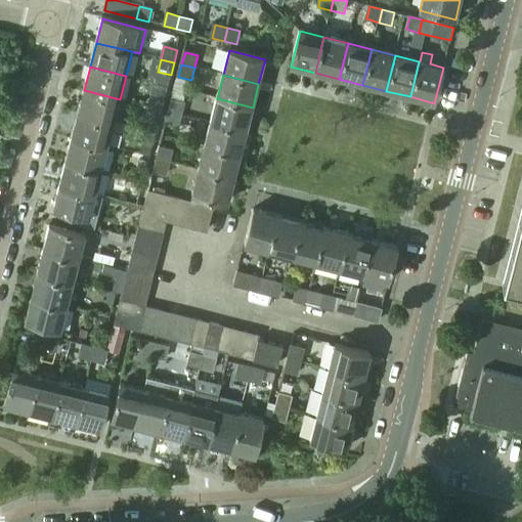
[(79,114),(114,123),(120,99),(84,90),(79,114)]
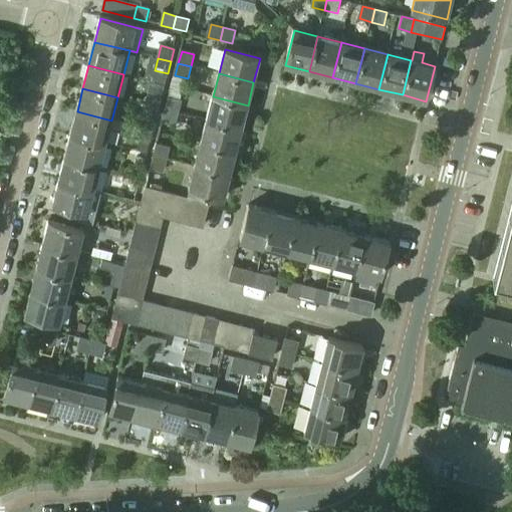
[(146,105),(159,108),(162,95),(150,92),(146,105)]
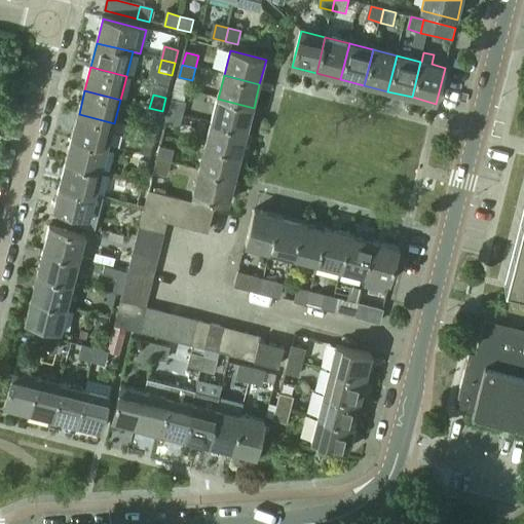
[(218,99),(212,123),(248,133),(254,108),(218,99)]
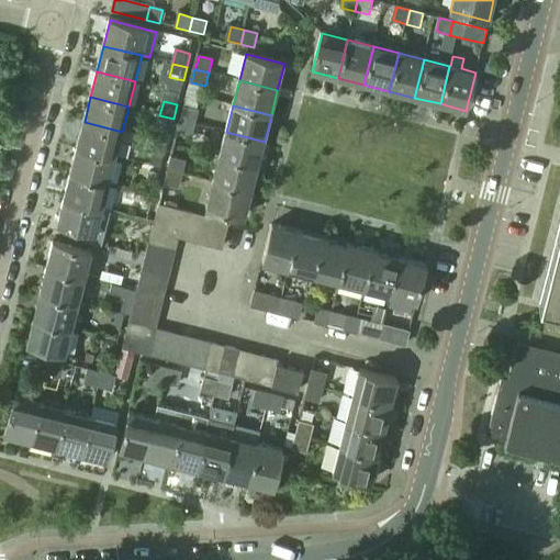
[(181,121),(196,124),(199,111),(186,107),(181,121)]
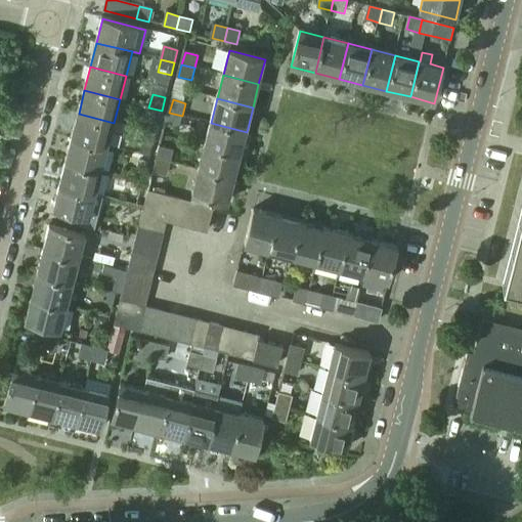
[(145,120),(159,123),(162,111),(148,107),(145,120)]
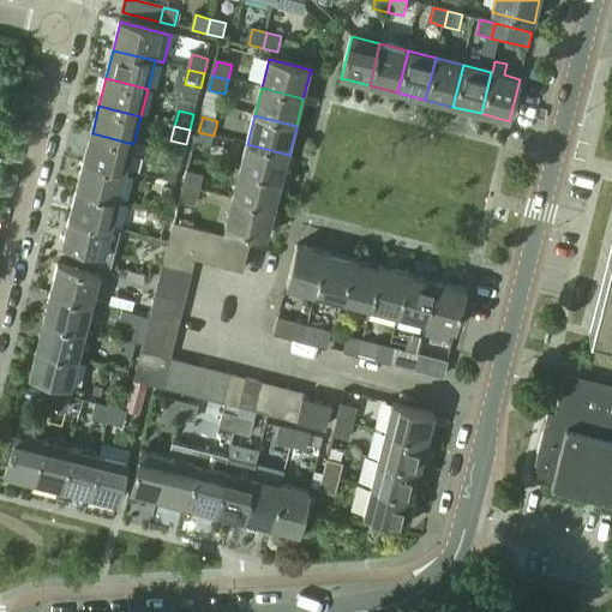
[(195,147),(210,150),(214,136),(198,132),(195,147)]
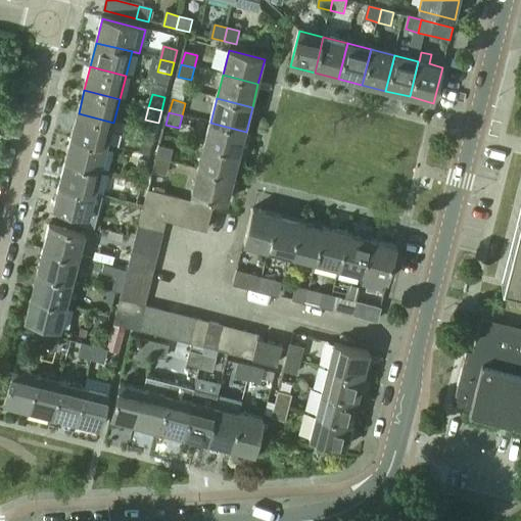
[(73,138),(107,147),(113,123),(79,113),(73,138)]
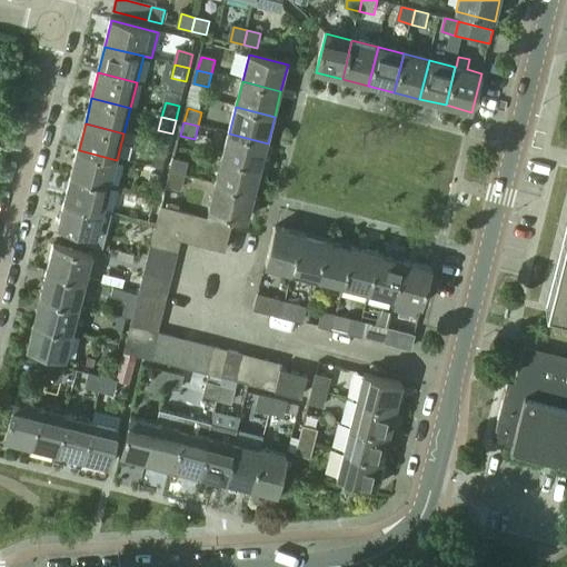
[(229,133),(222,159),(261,169),(268,143),(229,133)]
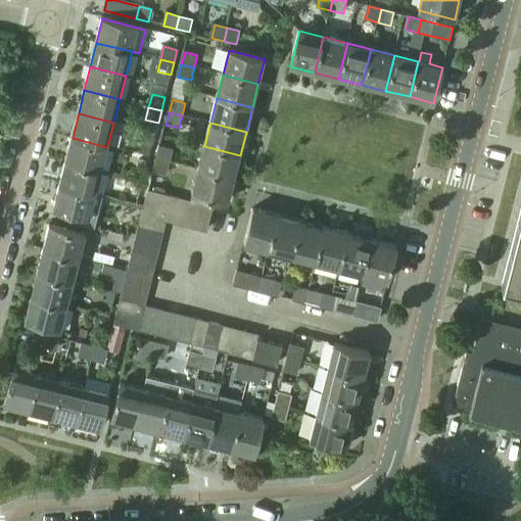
[(66,161),(101,171),(107,147),(73,138),(66,161)]
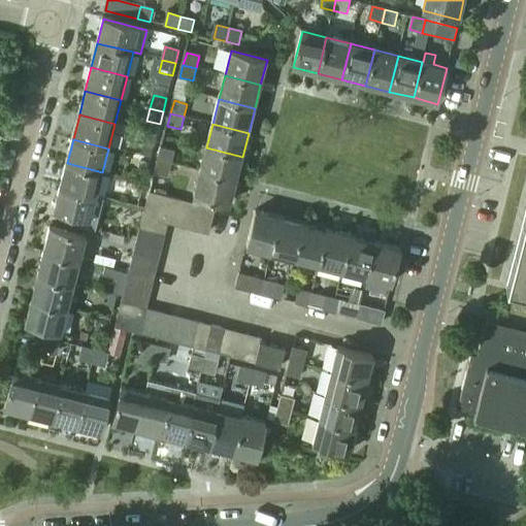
[(206,148),(200,171),(236,181),(242,157),(206,148)]
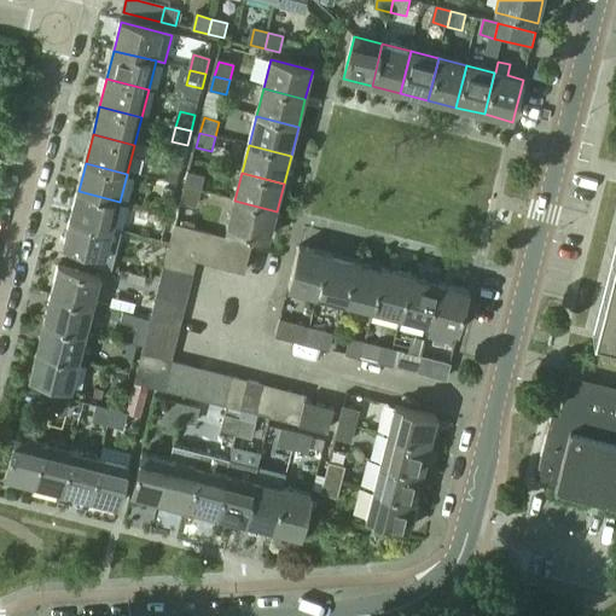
[(186,189),(201,192),(204,178),(190,174),(186,189)]
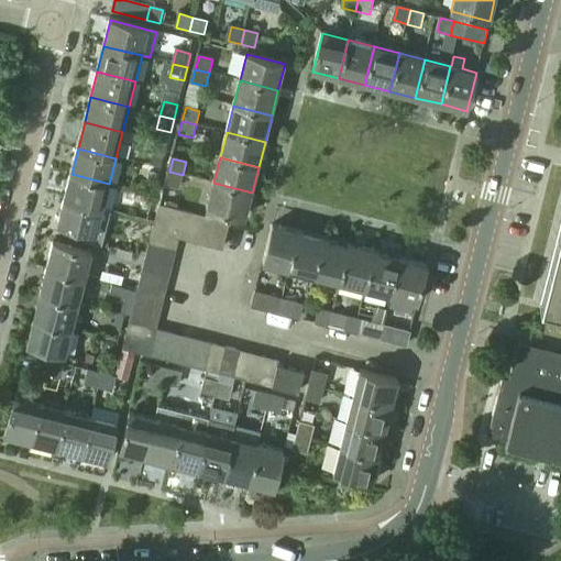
[(165,185),(179,189),(183,175),(169,172),(165,185)]
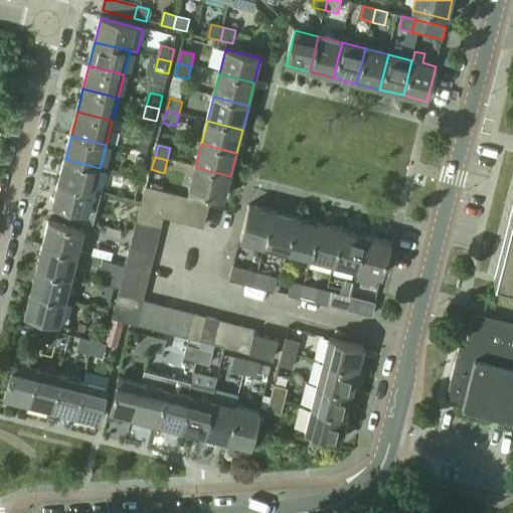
[(59,182),(94,191),(100,168),(65,159),(59,182)]
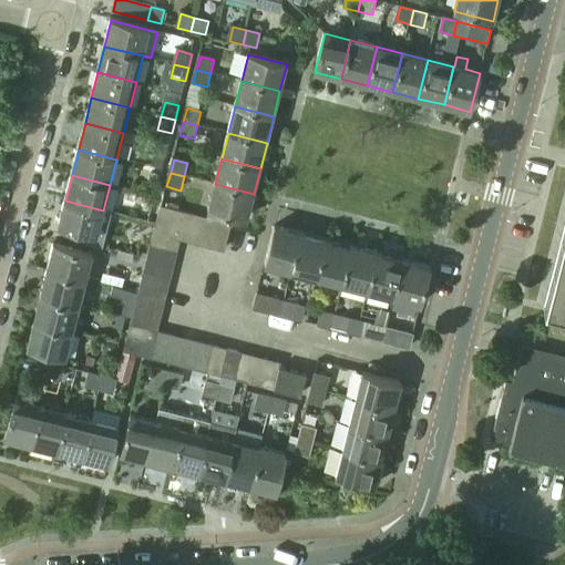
[(208,219),(217,222),(230,225),(233,217),(247,221),(254,194),(215,184),(208,211),(211,212),(208,219)]
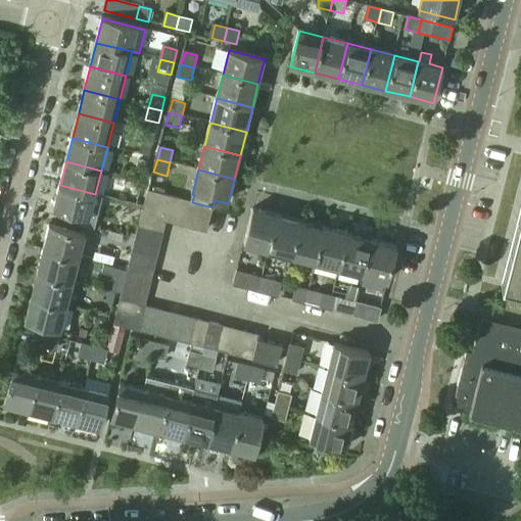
[(69,222),(95,228),(103,196),(95,194),(60,185),(54,209),(72,214),(69,222)]
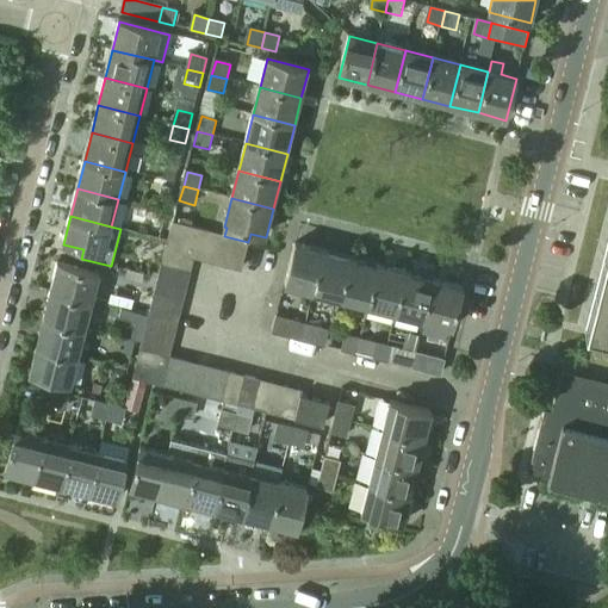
[(167,252),(194,259),(198,259),(205,231),(174,223),(167,252)]
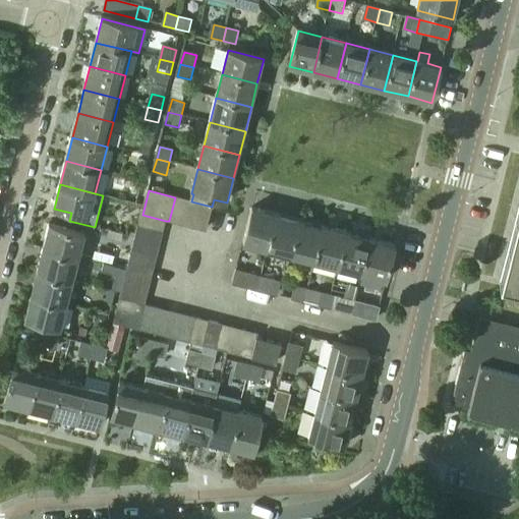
[(175,197),(169,221),(181,224),(187,200),(175,197)]
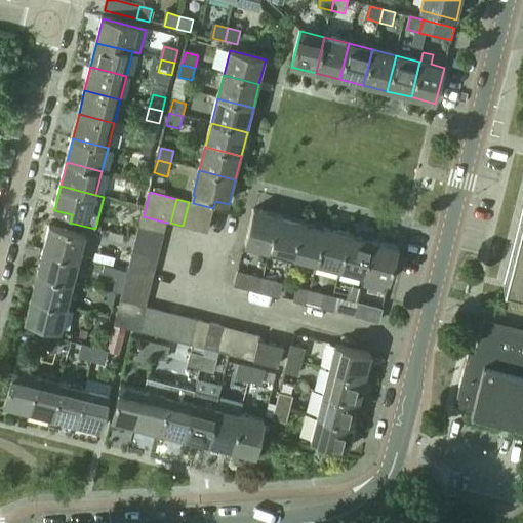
[(189,202),(183,226),(195,229),(201,205),(193,203),(189,202)]
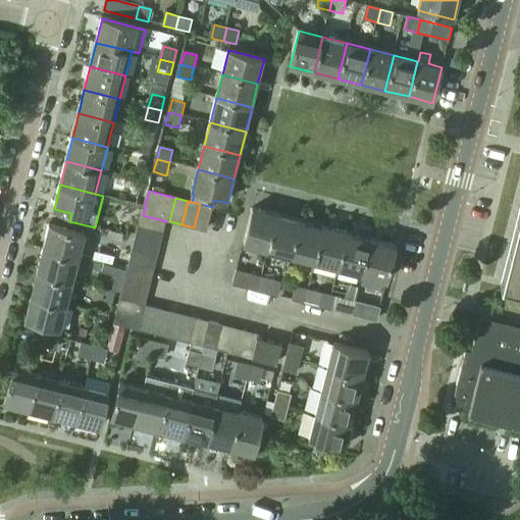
[(200,204),(194,227),(206,231),(212,207),(200,204)]
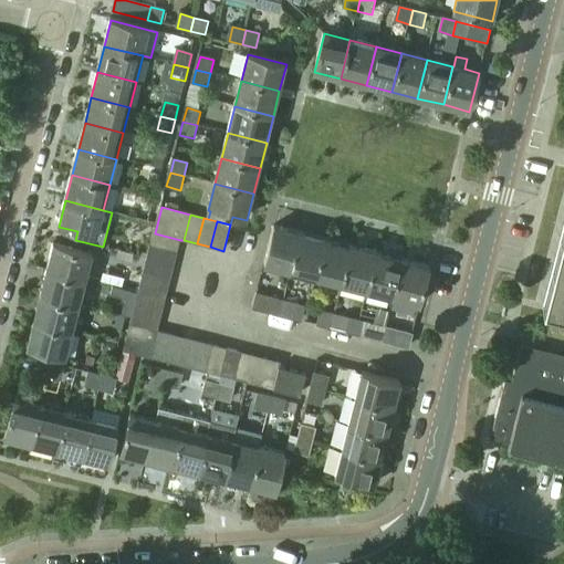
[(264,265),(291,272),(301,233),(274,227),(264,265)]
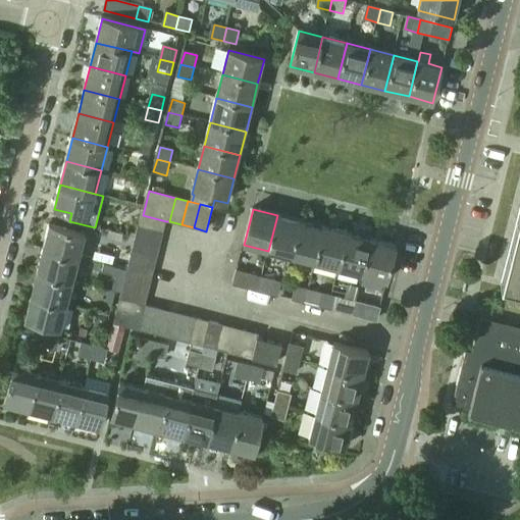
[(519,211),(502,282),(519,287),(519,211)]
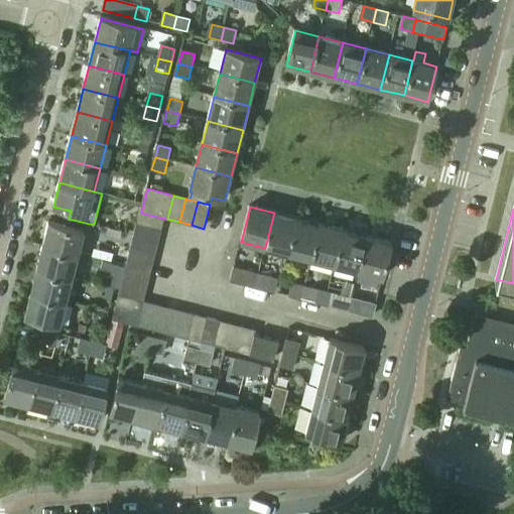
[(138,225),(161,231),(164,219),(141,213),(138,225)]
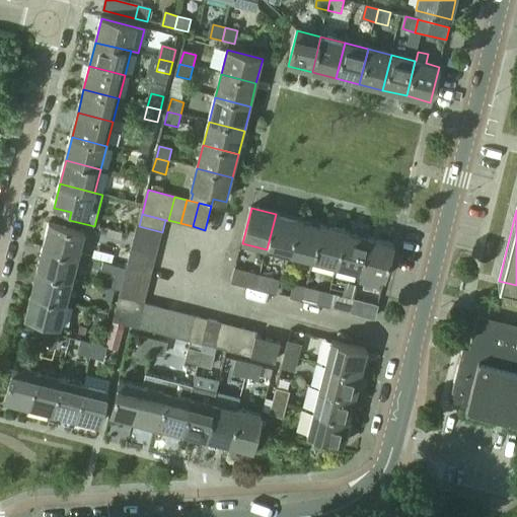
[(267,249),(290,255),(299,220),(276,214),(267,249)]
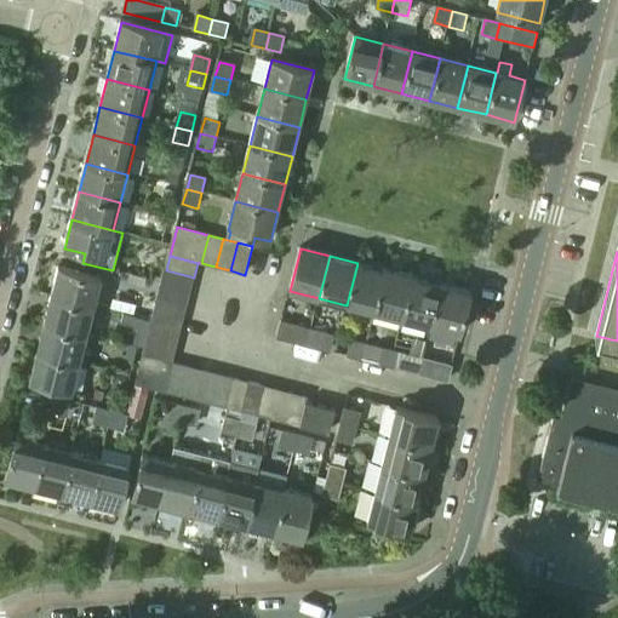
[(347,305),(375,313),(385,270),(358,263),(347,305)]
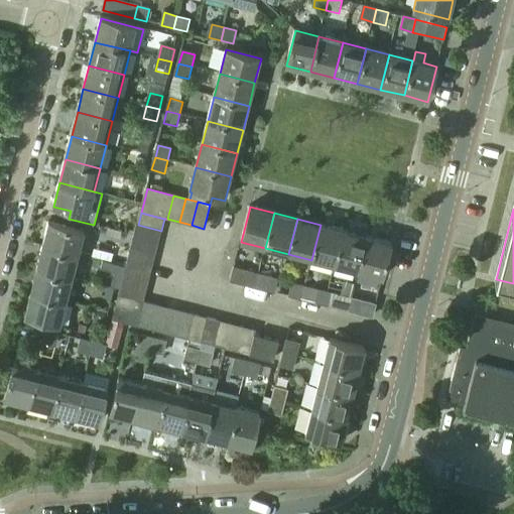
[(43,246),(79,255),(85,231),(49,222),(43,246)]
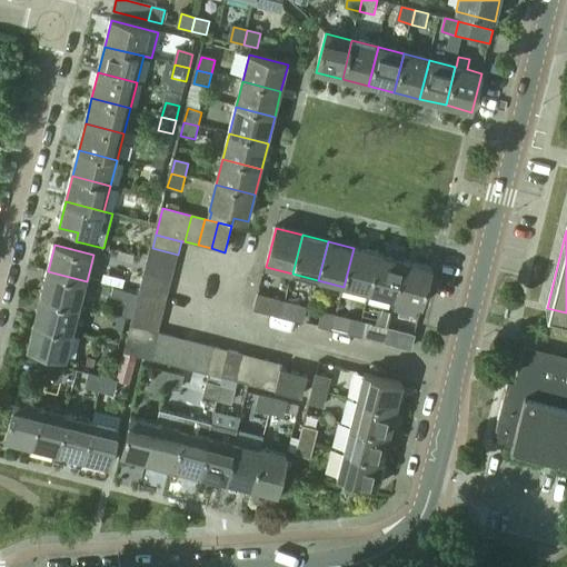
[(149,261),(175,268),(178,255),(152,248),(149,261)]
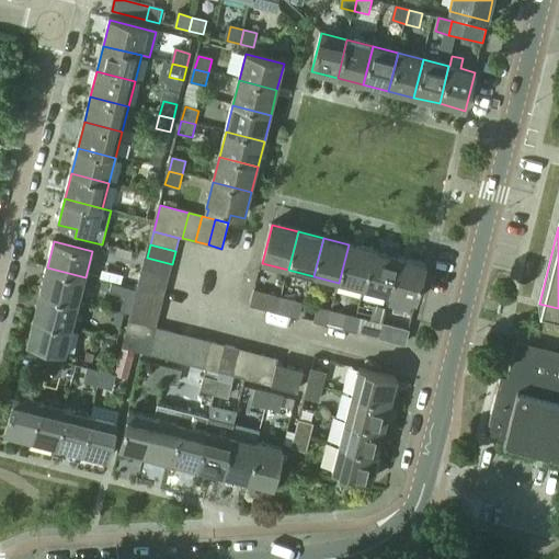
[(339,283),(365,289),(375,251),(349,244),(339,283)]
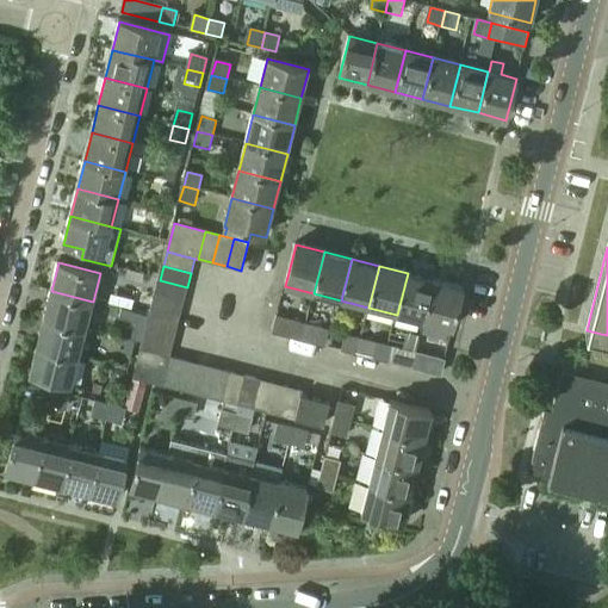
[(397,315),(425,322),(435,280),(408,273),(397,315)]
